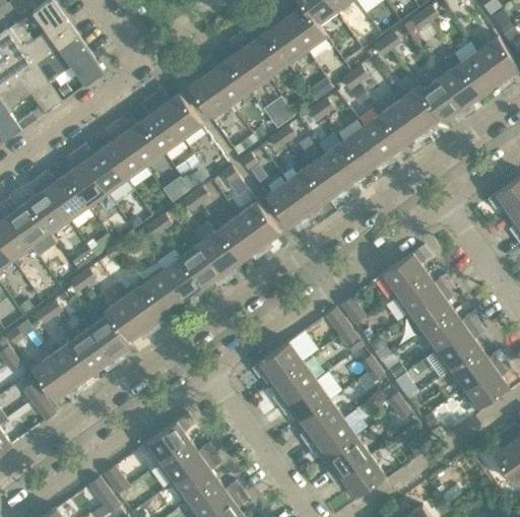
[(77,36),(51,0),(48,0),(46,2),(47,2),(33,12),(38,18),(42,19),(50,30),(26,47),(24,44),(26,43),(27,35),(22,27),(19,26),(12,31),(37,65),(77,36)]
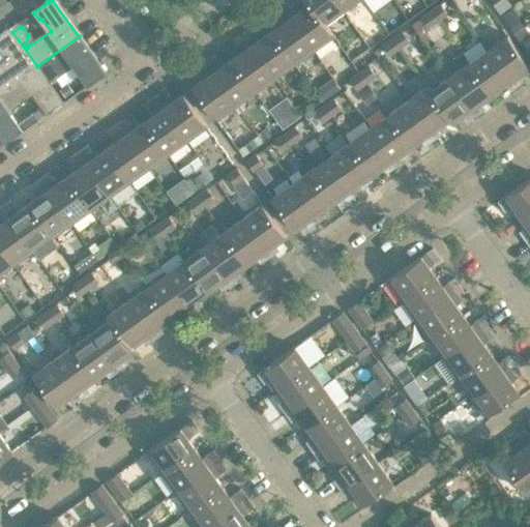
[(344,12),(333,0),(303,0),(307,6),(308,5),(324,27),(325,26),(344,12)]
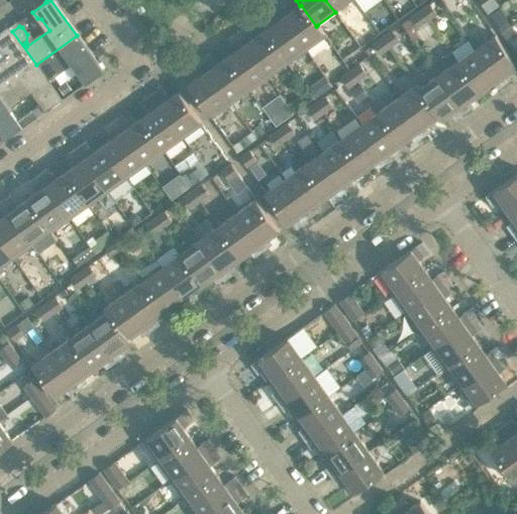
[(352,0),(325,0),(335,12),(352,0)]
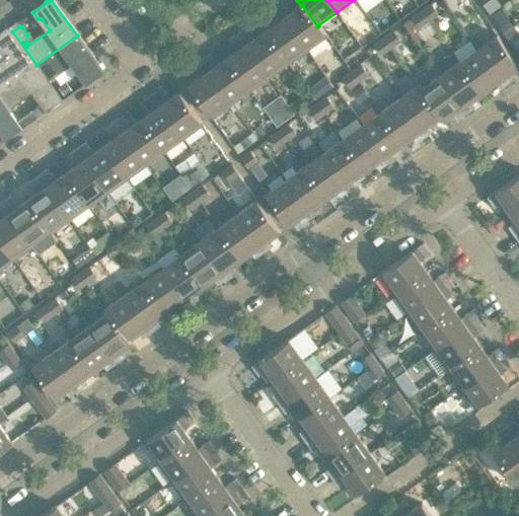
[(494,0),(484,7),(490,16),(500,9),(494,0)]
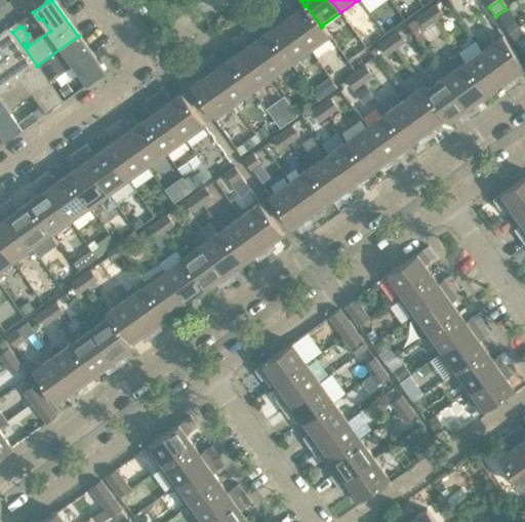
[(321,27),(306,5),(305,6),(293,14),(290,11),(294,8),(288,1),(279,7),(311,52),(331,38),(322,26),(321,27)]
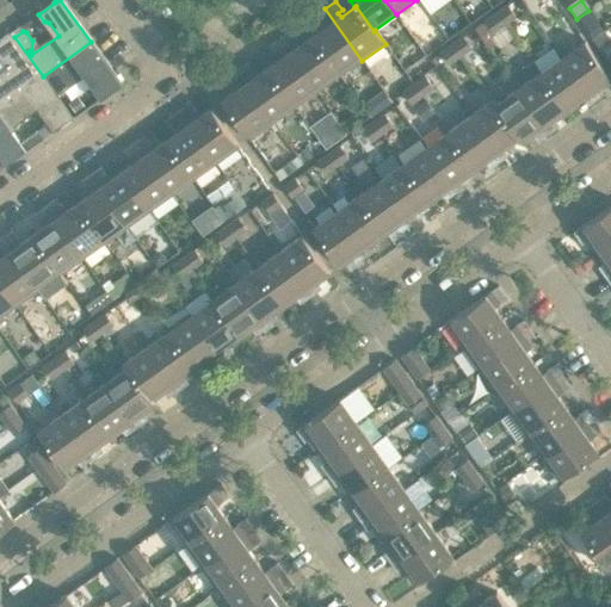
[(516,18),(507,7),(497,14),(505,26),(516,18)]
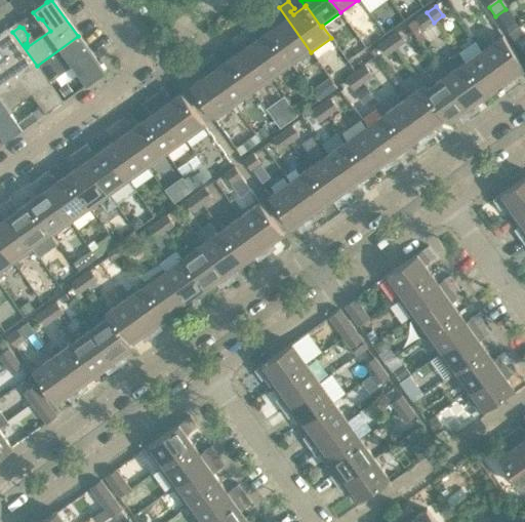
[(144,7),(137,11),(142,16),(148,12),(144,7)]
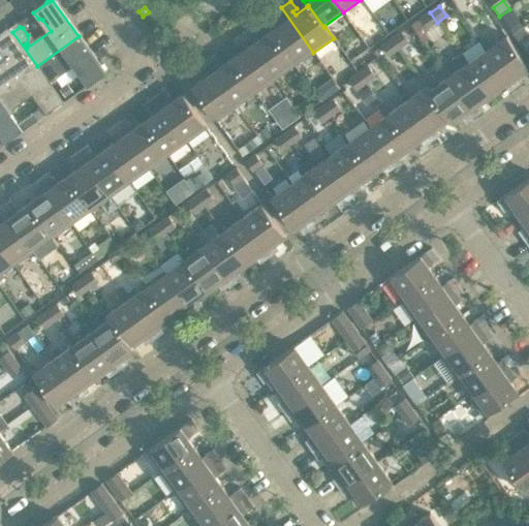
[(313,53),(281,7),(272,14),(277,22),(281,20),(283,23),(270,33),(293,66),(313,53)]
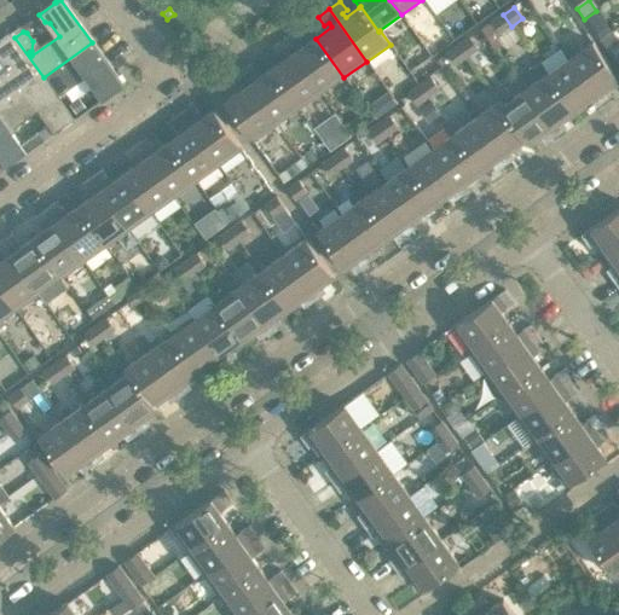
[(512,27),(503,15),(492,23),(499,34),(512,27)]
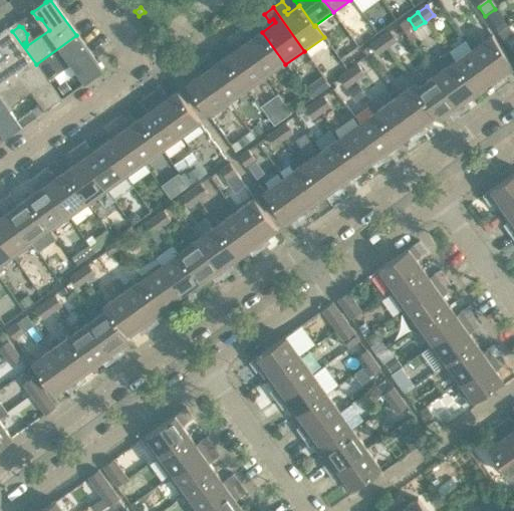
[(285,64),(262,32),(249,41),(246,38),(250,35),(244,27),(235,34),(266,77),(285,64)]
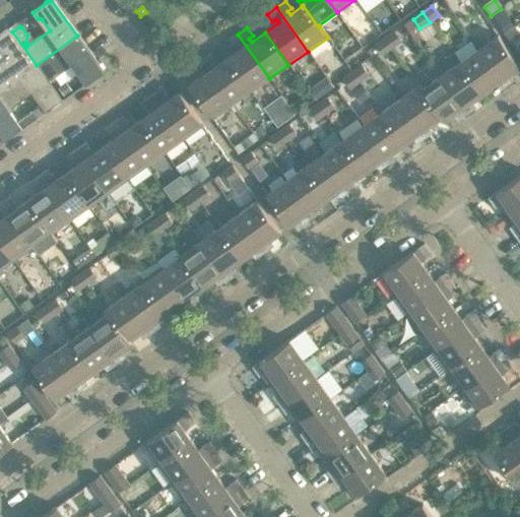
[(0,90),(37,65),(12,31),(10,28),(0,35),(0,48),(1,49),(9,59),(0,65),(0,90)]
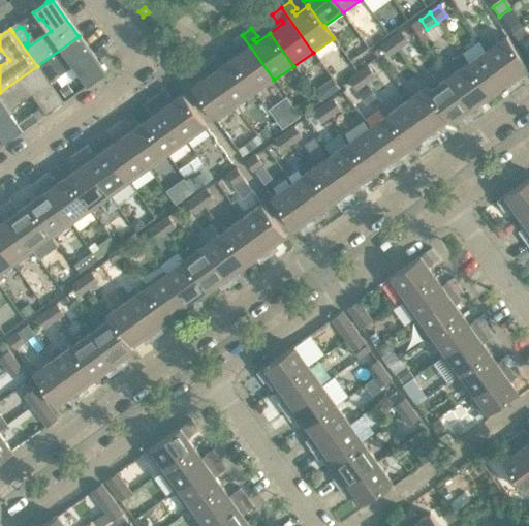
[(408,43),(401,33),(392,40),(399,50),(408,43)]
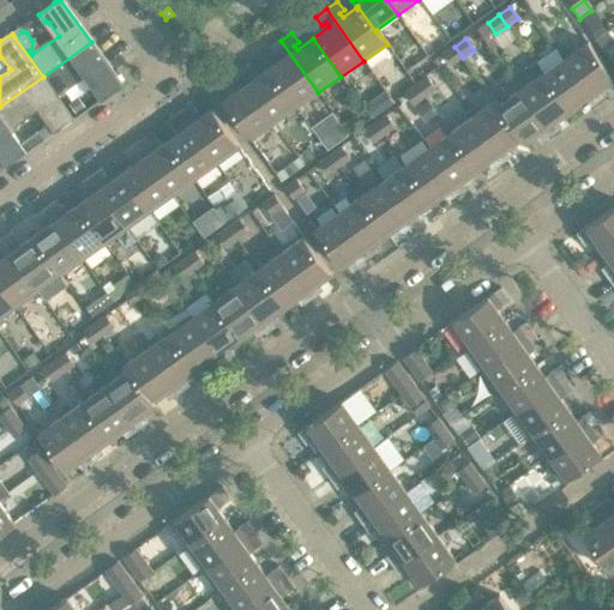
[(318,92),(281,41),(270,49),(277,58),(281,55),(284,59),(269,70),(296,109),(318,92)]
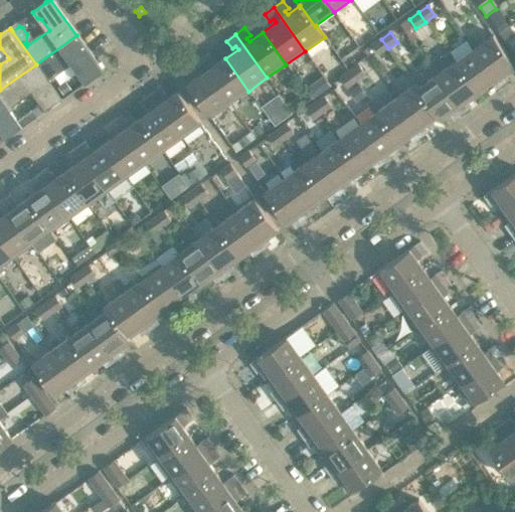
[(103,72),(76,35),(36,64),(50,83),(52,82),(49,79),(72,62),(80,73),(79,77),(84,84),(98,74),(99,75),(103,72)]
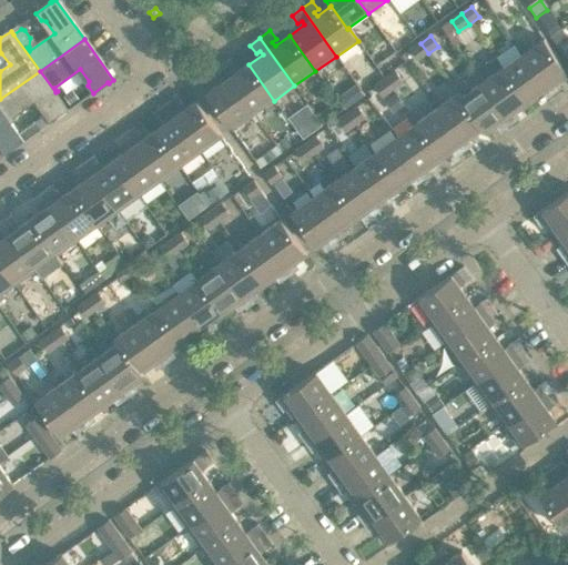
[(567,77),(567,73),(544,40),(523,56),(551,97),(558,91),(555,87),(567,77)]
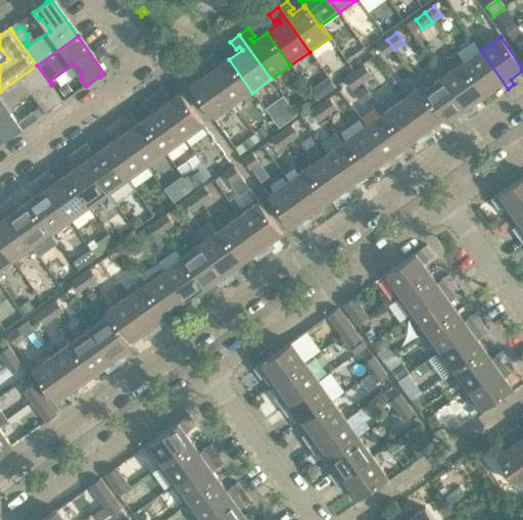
[(394,49),(387,40),(378,47),(384,56),(394,49)]
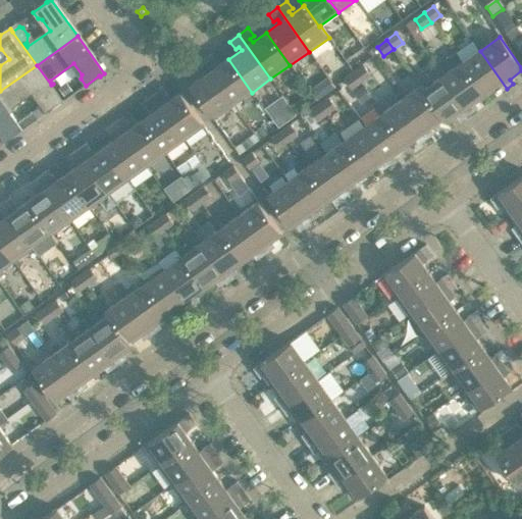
[(507,89),(480,51),(461,64),(484,97),(498,88),(501,93),(507,89)]
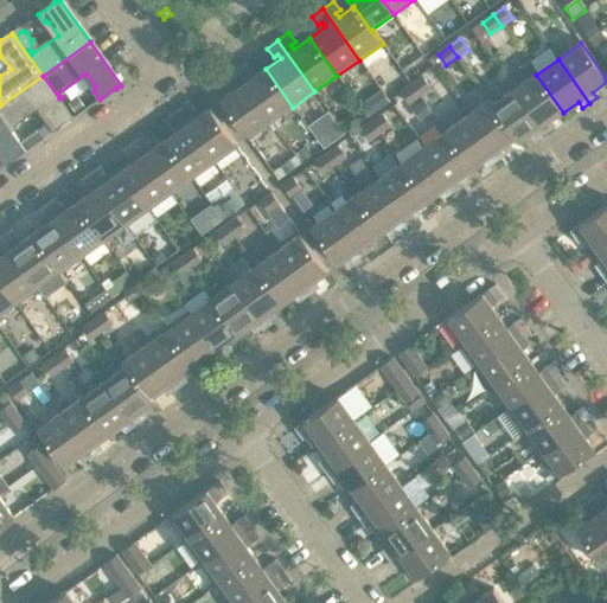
[(293,108),(266,69),(250,79),(247,76),(251,74),(244,64),(234,71),(270,123),(293,108)]
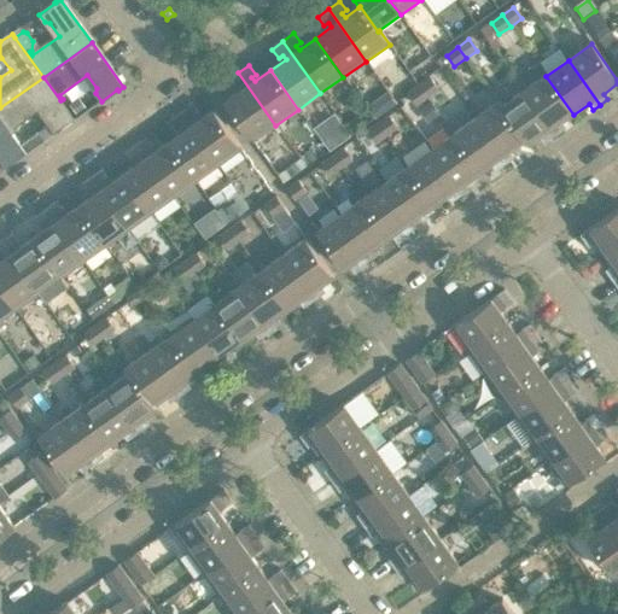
[(275,126),(238,72),(227,81),(233,91),(238,87),(240,92),(225,103),(252,142),(275,126)]
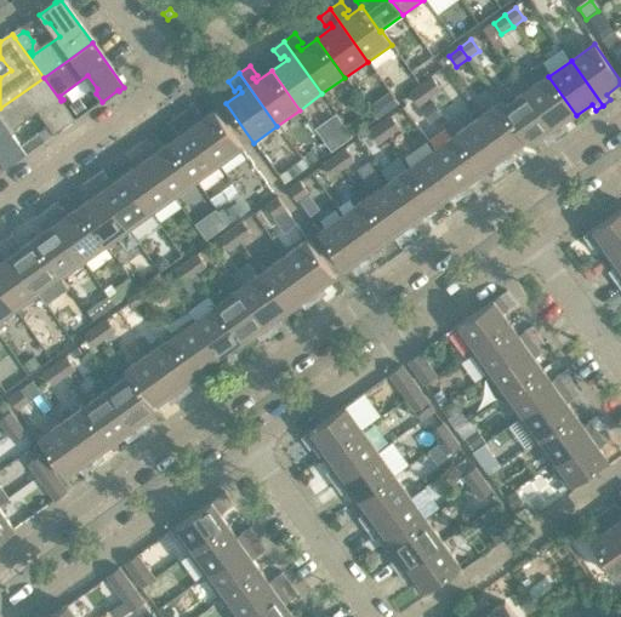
[(576,115),(548,76),(525,92),(558,137),(565,132),(562,126),(576,115)]
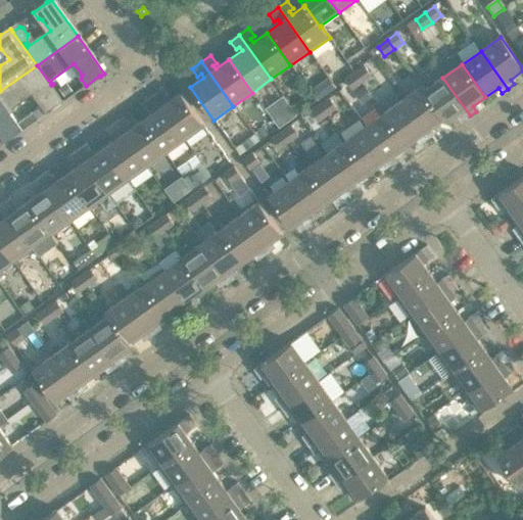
[(62,102),(51,85),(37,65),(0,91),(0,100),(9,114),(11,113),(9,109),(33,93),(41,103),(40,108),(45,114),(62,102)]
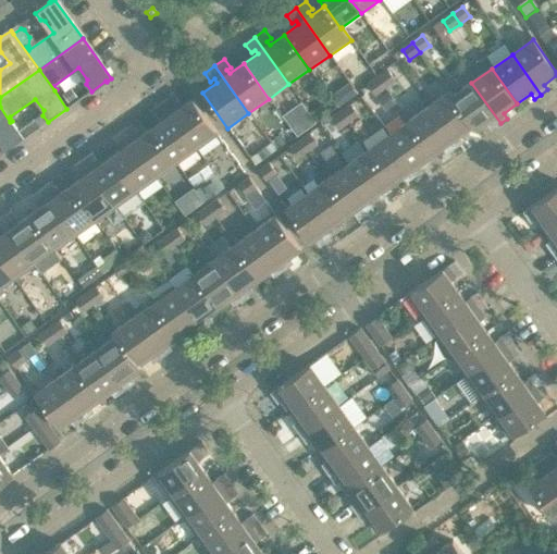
[(395,82),(387,72),(378,78),(385,89),(395,82)]
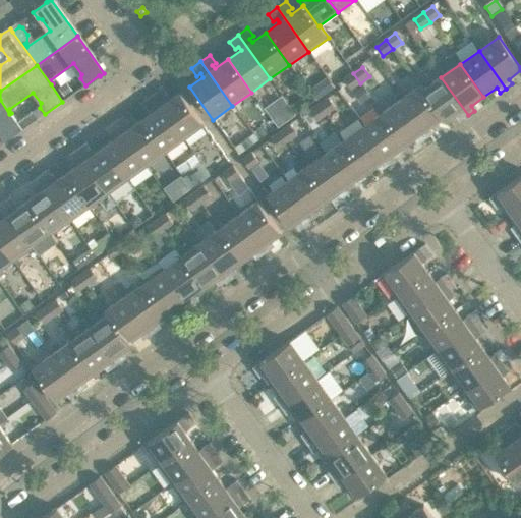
[(360,83),(353,73),(343,80),(350,90),(360,83)]
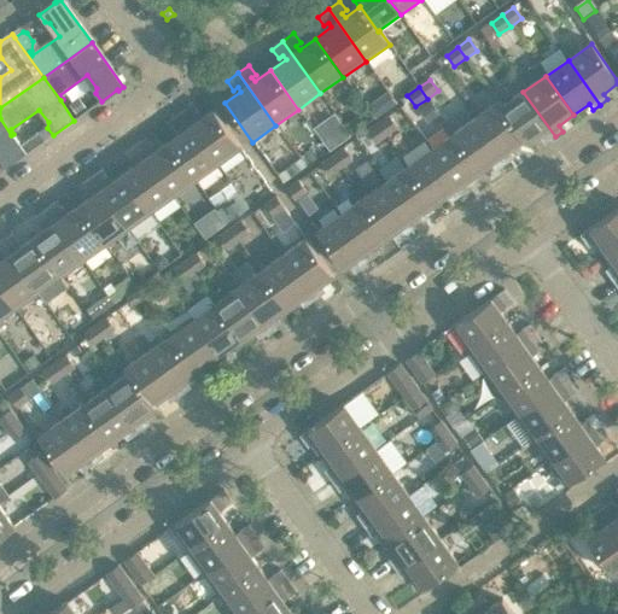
[(555,136),(523,92),(502,107),(501,107),(525,142),(524,144),(528,148),(544,136),(548,141),(555,136)]
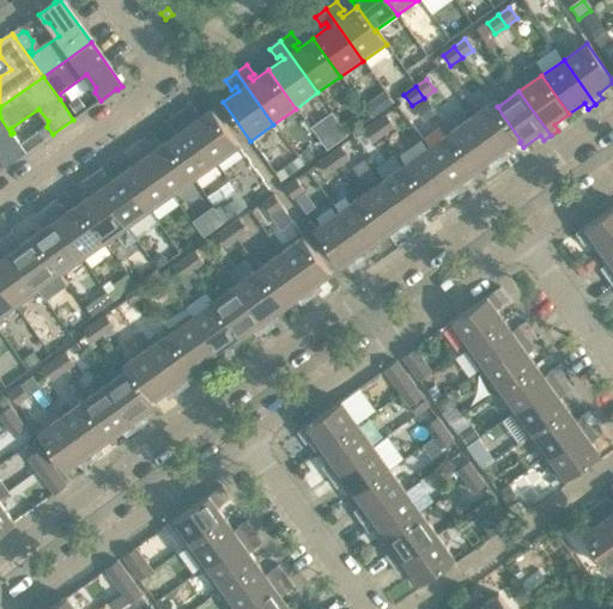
[(386,93),(376,101),(383,110),(393,103),(386,93)]
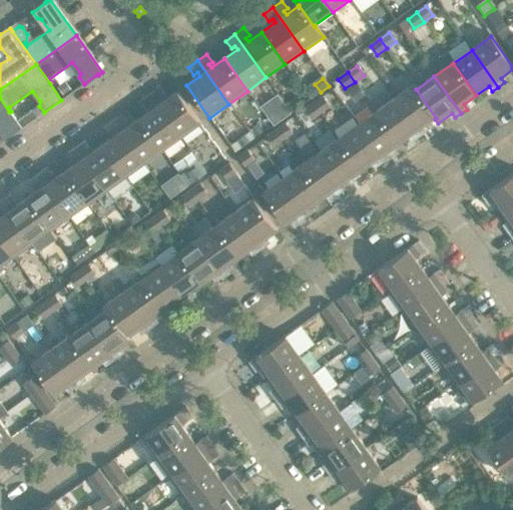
[(65,83),(58,89),(63,96),(70,91),(65,83)]
